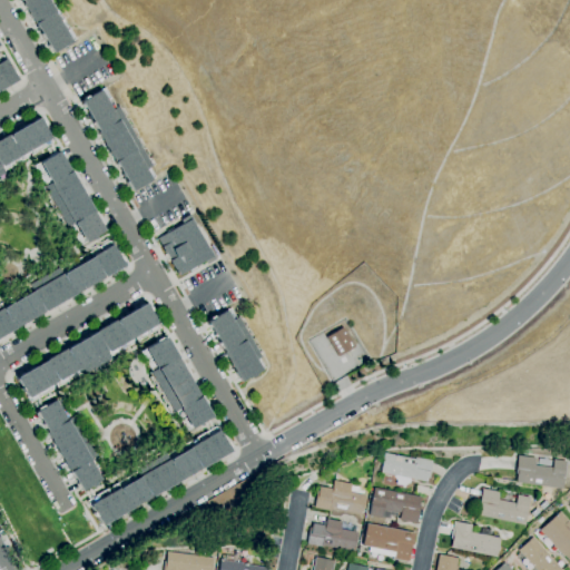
[(51,53),(33,23),(22,3),(20,0),(52,0),(76,39),(66,46),(62,48),(62,47),(51,53)]
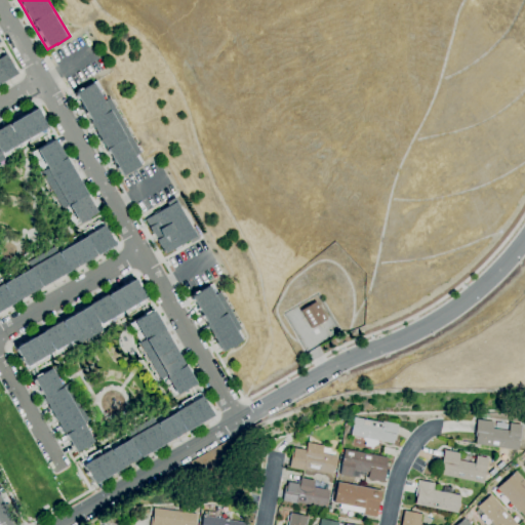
[(0,82),(0,56),(4,54),(14,74),(0,82)]
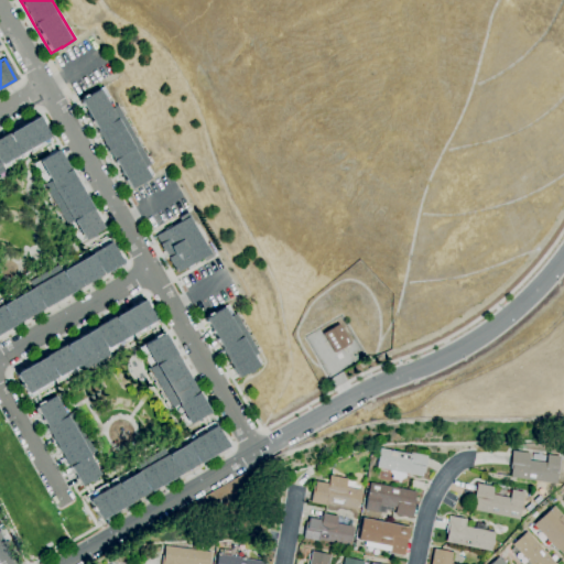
[(129,190),(116,166),(115,166),(112,163),(114,162),(112,160),(111,160),(106,151),(107,151),(100,141),(101,140),(95,130),(96,130),(78,101),(83,98),(82,97),(85,95),(86,97),(102,87),(115,107),(117,105),(119,108),(120,107),(125,114),(122,116),(125,118),(127,117),(130,123),(128,125),(130,128),(132,127),(136,133),(133,134),(136,138),(138,137),(141,143),(140,144),(141,148),(143,147),(147,153),(145,154),(147,158),(149,156),(152,163),(148,166),(153,175),(142,182),(143,183),(140,184),(140,183),(129,190)]
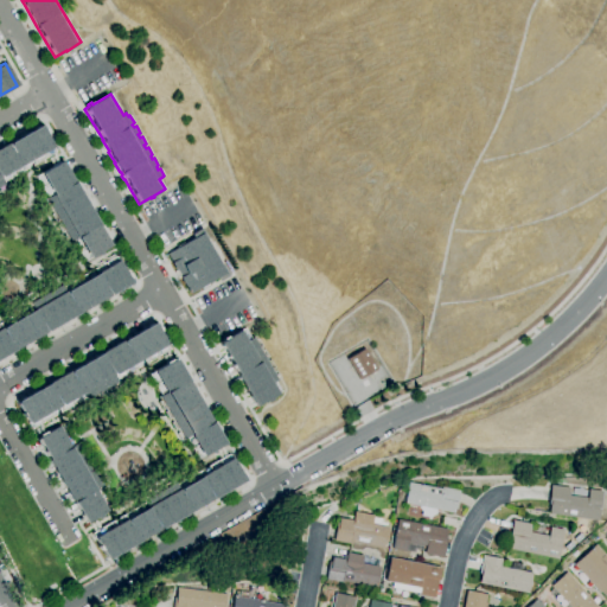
[(0,148),(40,126),(51,145),(53,144),(57,151),(2,183),(5,186),(1,187),(2,189),(0,190),(0,148)]
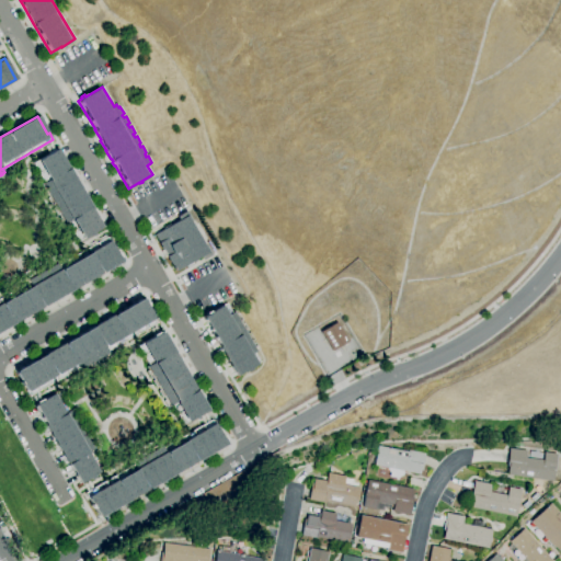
[(78,241),(67,222),(61,226),(57,218),(59,218),(57,215),(56,215),(52,208),(54,207),(52,205),(50,206),(46,198),(48,197),(46,195),(45,196),(41,189),(43,187),(41,185),(42,184),(44,183),(32,163),(37,161),(57,149),(102,227),(92,233),(93,235),(89,237),(89,236),(78,241)]
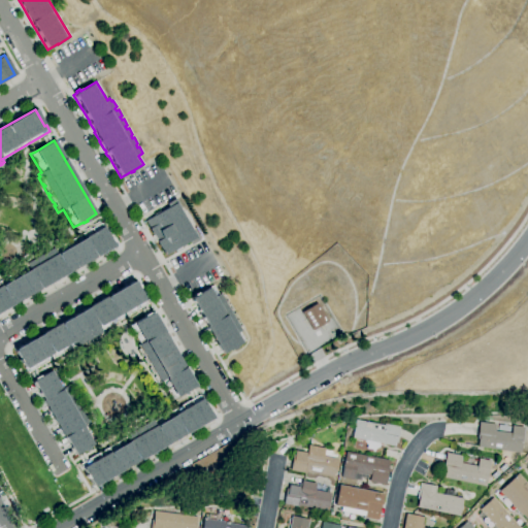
[(166,256),(161,248),(160,249),(156,241),(157,241),(154,235),(154,236),(149,229),(150,229),(145,222),(155,216),(154,215),(160,210),(161,212),(169,207),(167,204),(176,199),(182,208),(179,209),(193,232),(194,231),(200,240),(191,245),(189,241),(180,246),(182,249),(175,252),(174,251),(166,256)]
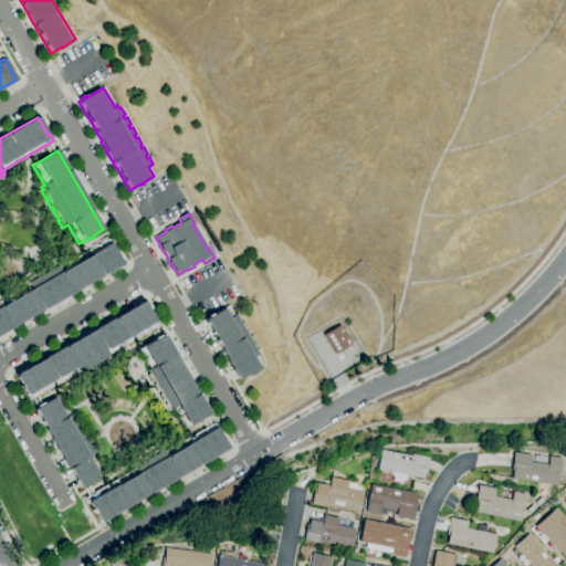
[(0,334),(0,306),(31,290),(28,283),(58,265),(61,272),(109,243),(122,263),(0,334)]
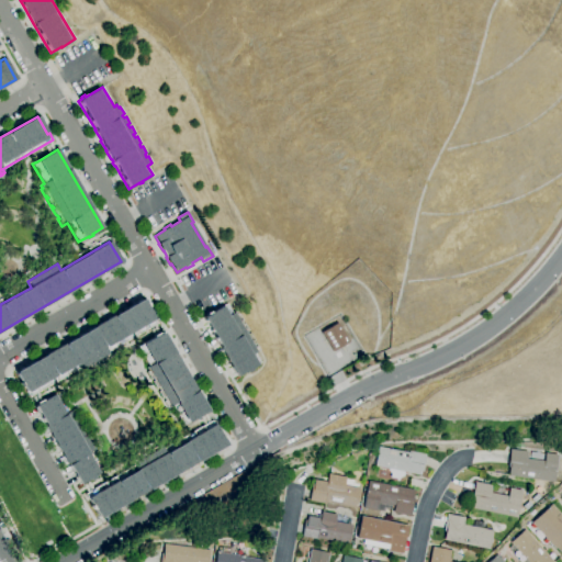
[(29,397),(15,372),(142,299),(154,319),(156,324),(108,351),(109,355),(107,357),(107,359),(100,362),(99,361),(97,362),(98,364),(90,368),(89,367),(87,368),(88,370),(80,373),(78,369),(29,397)]
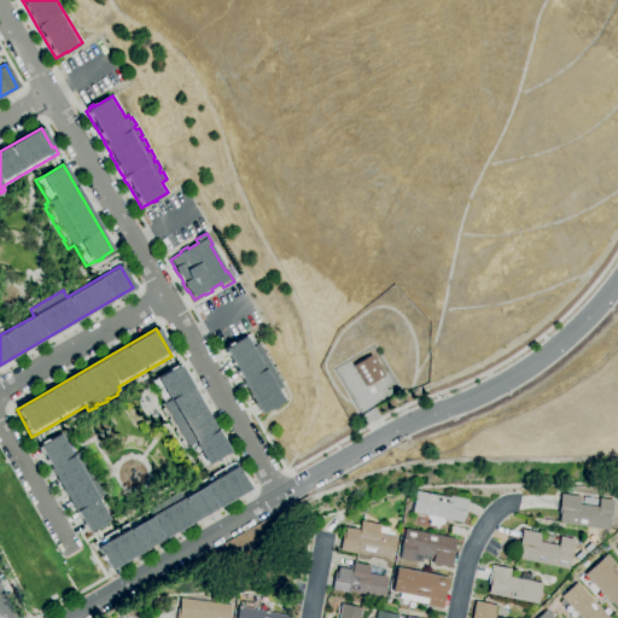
[(260,415),(242,383),(242,382),(239,379),(223,350),(228,348),(226,345),(231,343),(232,344),(250,334),(256,345),(258,343),(261,347),(263,345),(267,353),(266,354),(267,357),(269,356),(273,363),(272,365),(273,368),(275,367),(279,374),(278,375),(279,379),(281,378),(286,385),(280,389),(286,400),(274,406),(275,407),(270,410),(270,408),(260,415)]
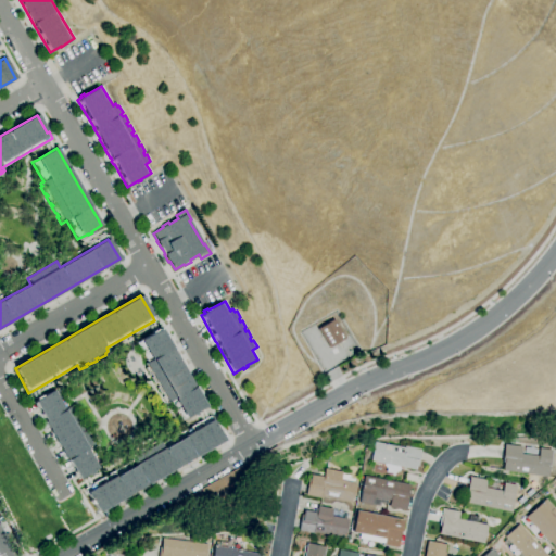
[(329,348),(318,329),(336,319),(346,339),(329,348)]
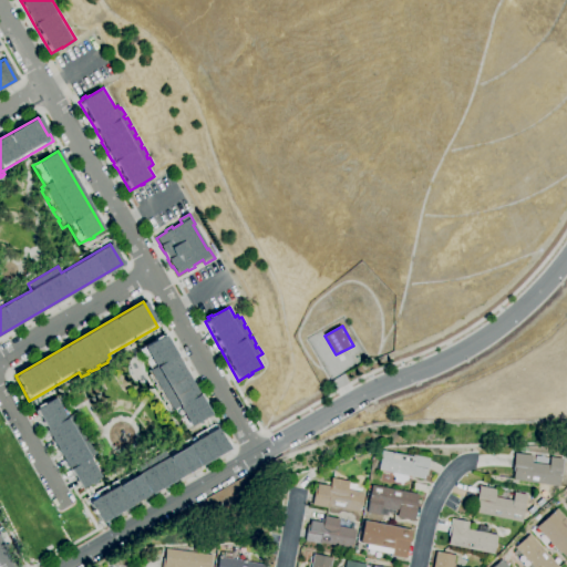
[(184,429),(173,410),(168,412),(164,405),(166,404),(164,401),(162,402),(158,395),(161,394),(158,391),(156,392),(153,385),(154,384),(153,381),(151,382),(147,375),(148,374),(147,371),(150,370),(138,350),(154,340),(153,339),(160,336),(161,337),(163,336),(208,414),(184,429)]
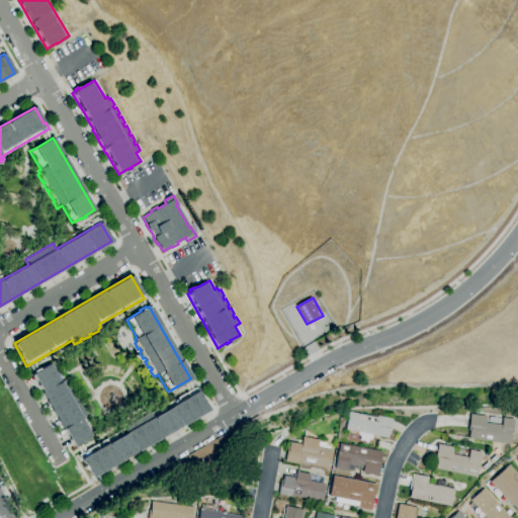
[(73,447),(31,374),(34,373),(33,371),(38,368),(39,370),(51,364),(61,382),(66,378),(87,415),(81,418),(91,436),(85,440),(86,442),(83,444),(82,442),(73,447)]
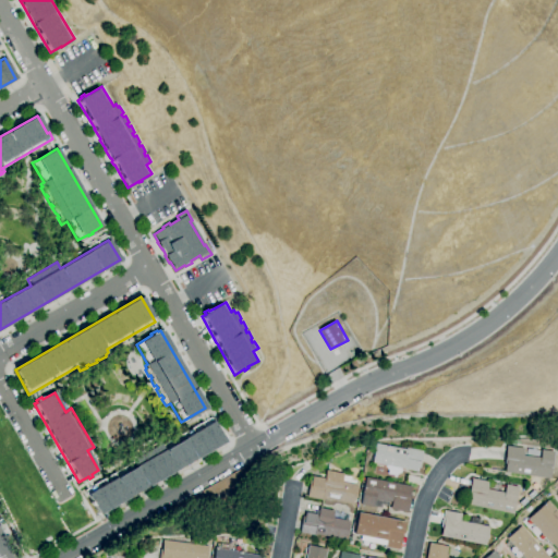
[(98,514),(84,490),(133,462),(130,458),(136,453),(137,456),(141,453),(140,452),(146,448),(147,450),(150,448),(149,446),(156,443),(157,445),(160,443),(161,446),(210,417),(213,422),(225,441),(98,514)]
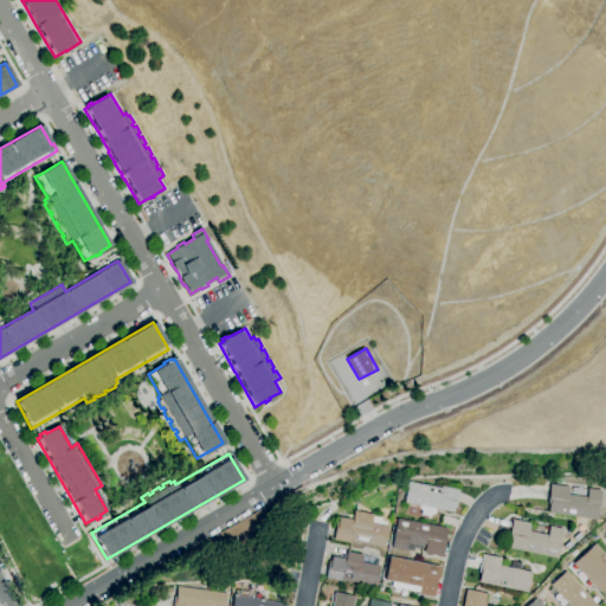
[(452,513),(404,503),(408,482),(442,488),(442,487),(459,490),(456,509),(453,508),(452,513)]
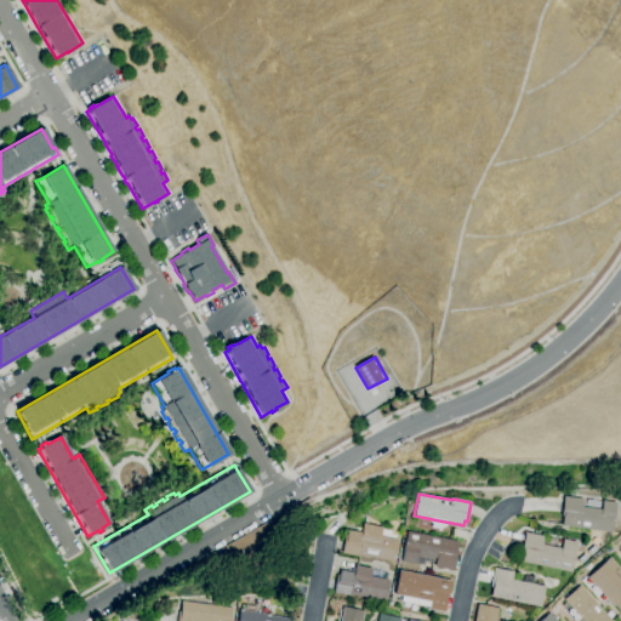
[(610,533),(560,525),(562,517),(560,517),(564,496),(582,500),(581,507),(600,510),(602,501),(615,503),(610,533)]
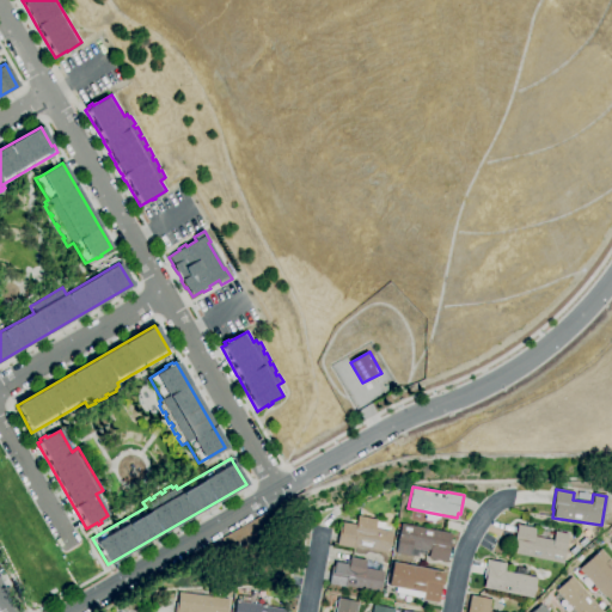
[(387,554),(355,548),(354,549),(336,545),(341,527),(342,527),(343,522),(356,525),(357,516),(377,520),(374,528),(392,532),(387,554)]
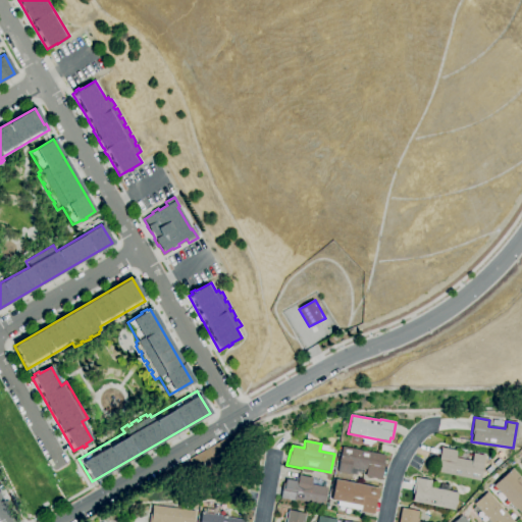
[(380,480),(365,476),(366,470),(363,469),(363,474),(357,472),(356,475),(348,474),(337,472),(343,447),(383,456),(382,463),(384,463),(380,480)]
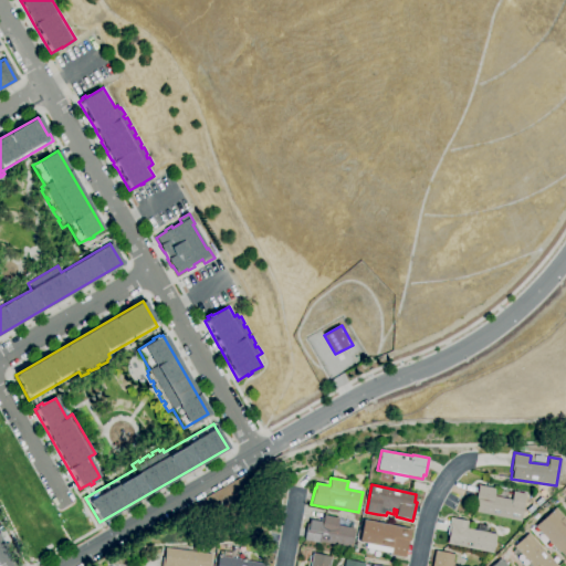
[(519,522),(473,512),(475,504),(474,504),(478,485),(495,489),(493,496),(511,500),(513,492),(524,494),(519,522)]
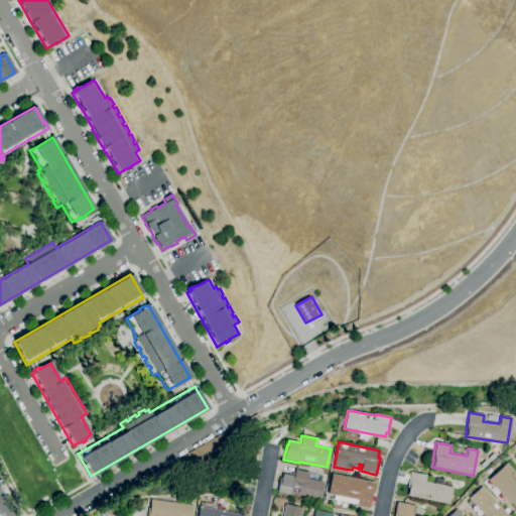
[(515,510),(510,503),(509,503),(488,480),(506,463),(515,474),(515,510)]
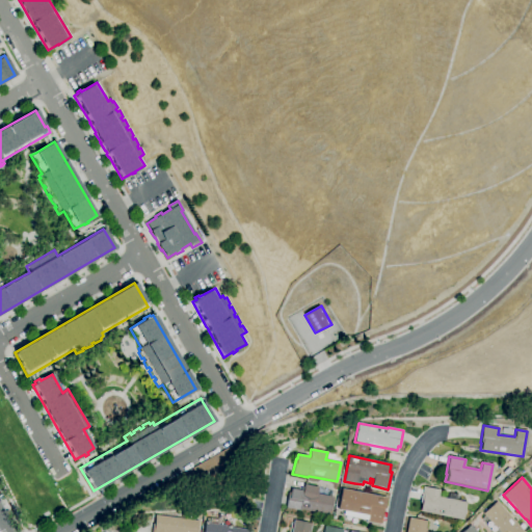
[(329,514),(301,509),(301,510),(286,507),(288,491),(290,493),(291,488),(300,490),(301,487),(303,487),(304,484),(318,487),(317,494),(333,497),(329,514)]
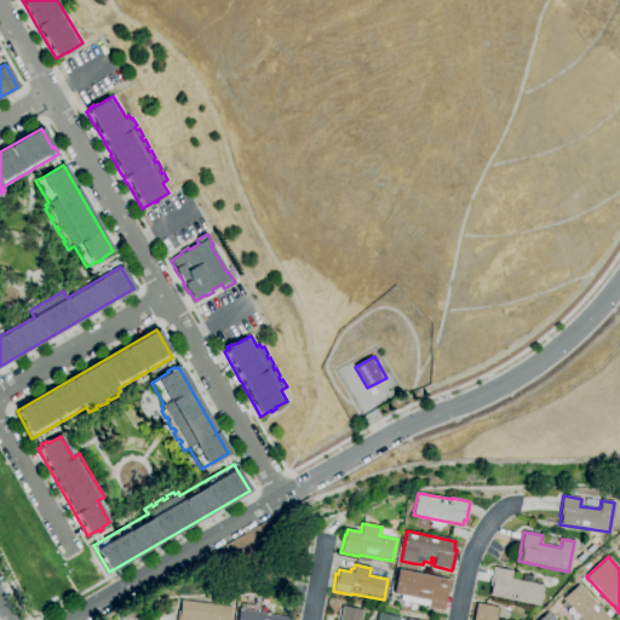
[(539,606),(489,596),(491,586),(489,586),(493,567),(512,572),(511,579),(522,581),(523,575),(533,577),(532,583),(543,585),(539,606)]
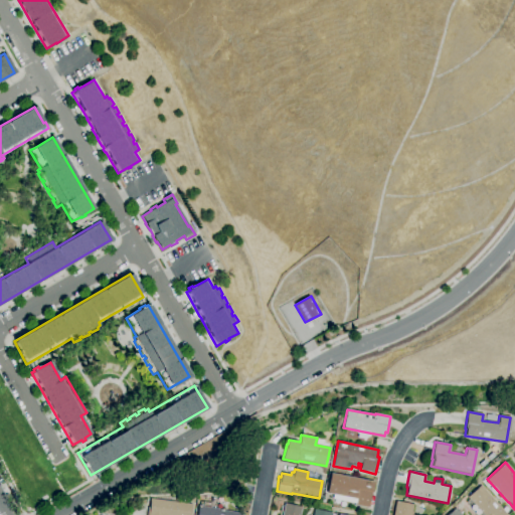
[(367,508),(353,505),(354,499),(327,494),(331,473),(373,482),(371,492),(370,492),(367,508)]
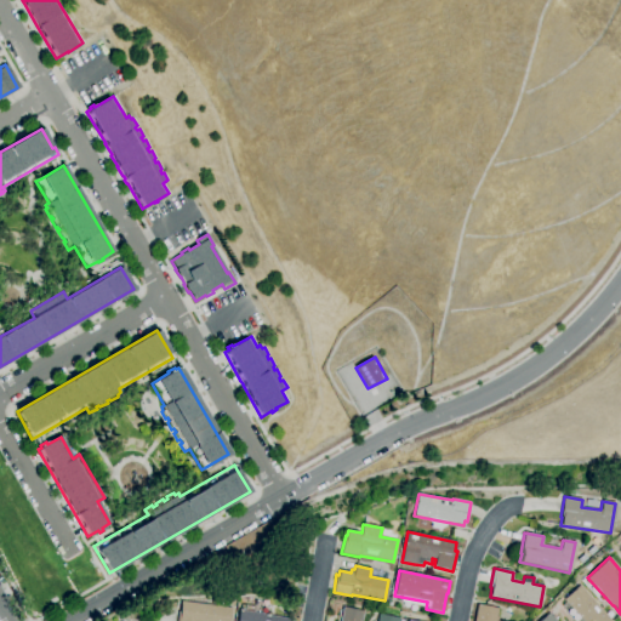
[(577,620),(575,619),(574,620),(567,613),(567,608),(563,604),(565,602),(564,599),(580,586),(611,620),(577,620)]
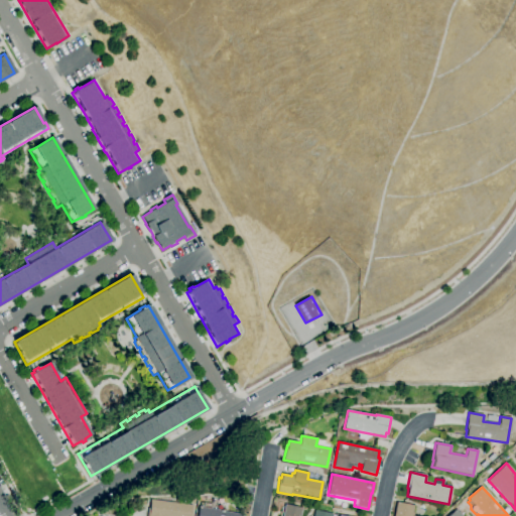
[(146,515),(148,508),(150,509),(151,500),(192,505),(190,515),(146,515)]
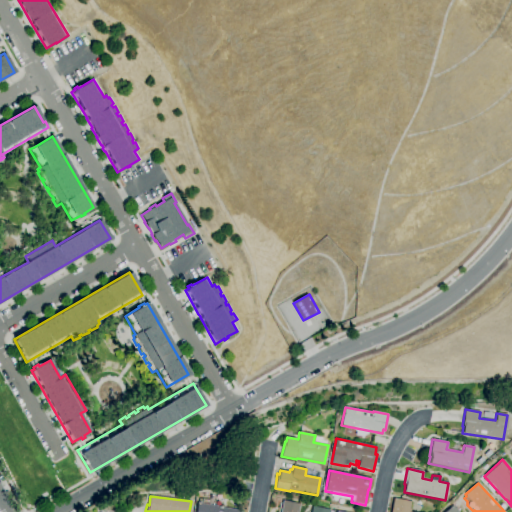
[(195,511),(198,502),(199,502),(199,498),(202,499),(210,500),(209,504),(239,510),(238,511),(195,511)]
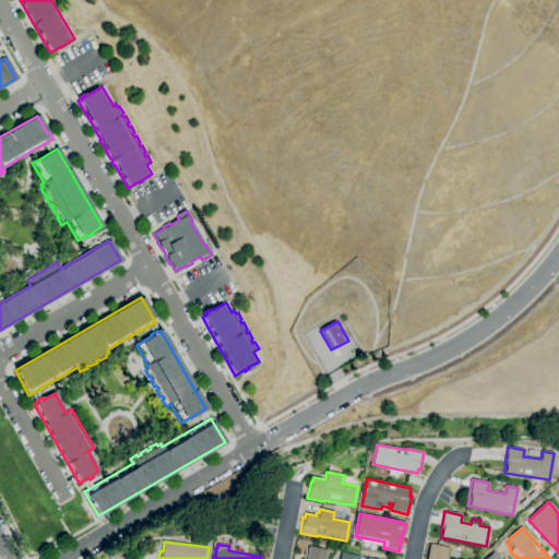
[(445,558),(426,558),(429,544),(448,548),(445,558)]
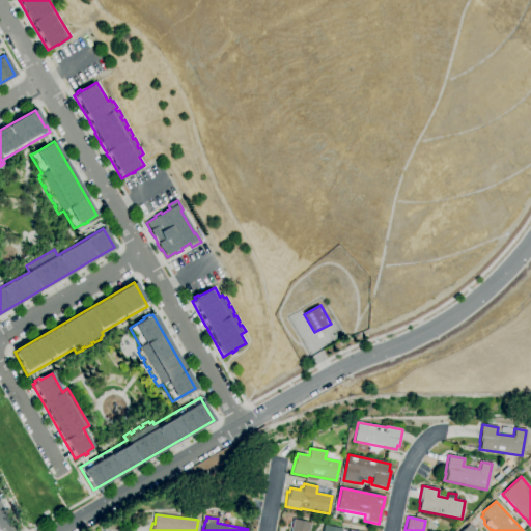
[(309,530),(290,530),(294,519),(311,523),(309,530)]
